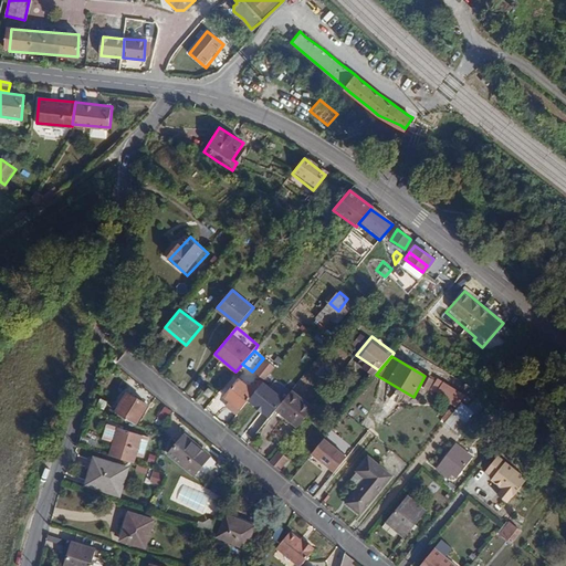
[(284,399),(263,381),(252,396),(249,400),(257,406),(255,407),(261,411),(262,410),(270,417),(276,409),(284,399)]
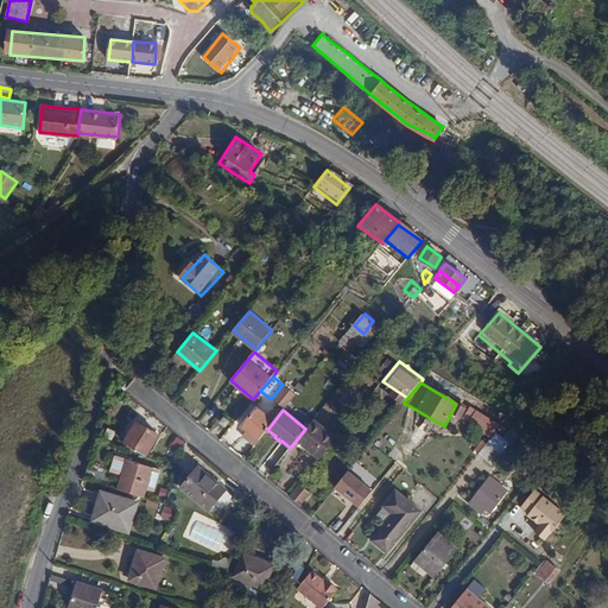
[(246,438),(254,445),(267,430),(271,425),(254,412),(242,425),(247,430),(245,432),(246,438)]
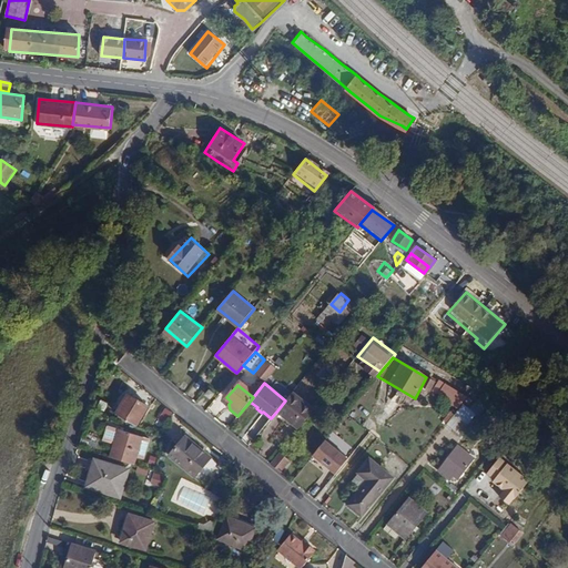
[(285,401),(277,411),(298,428),(314,409),(293,392),(285,401)]
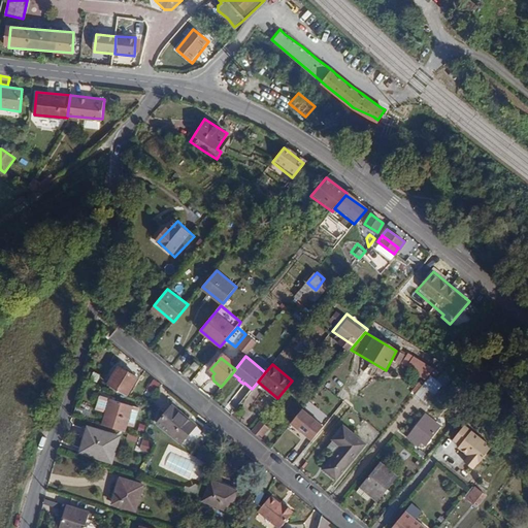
[(107,384),(125,393),(134,375),(117,366),(107,384)]
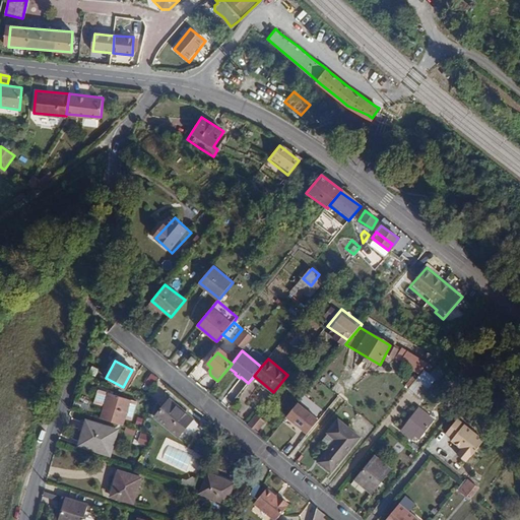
[(416,377),(408,388),(419,397),(428,386),(416,377)]
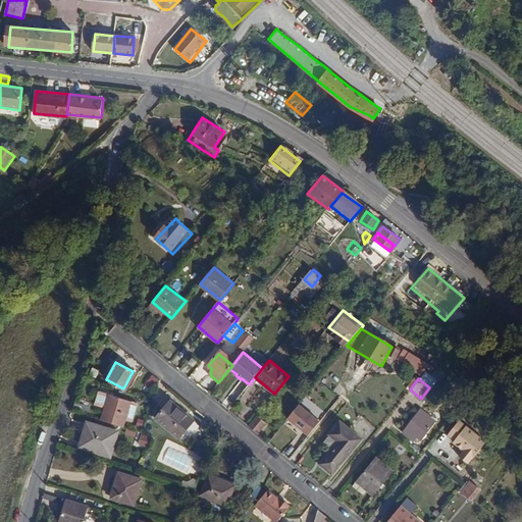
[(104,409),(100,419),(118,425),(122,426),(131,399),(109,393),(104,409)]
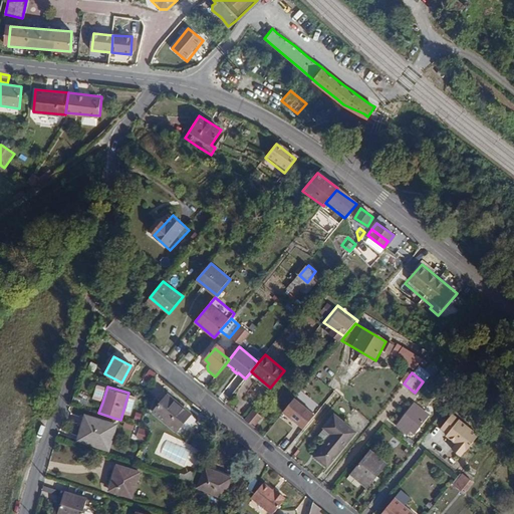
[(103,400),(103,389),(95,389),(95,400),(103,400)]
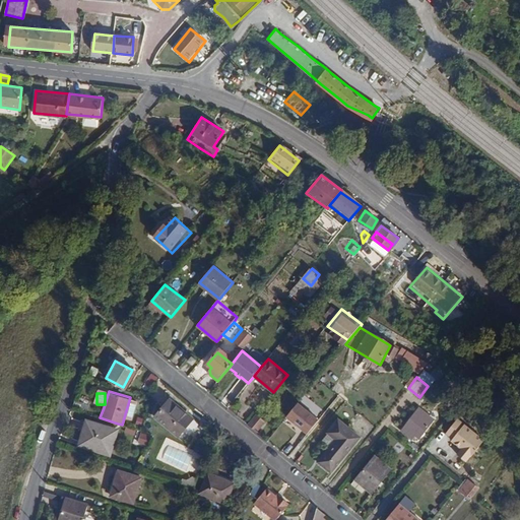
[(169,399),(154,416),(178,435),(191,417),(169,399)]
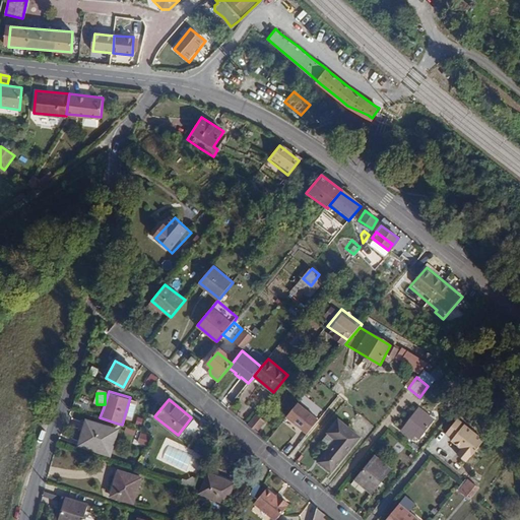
[(77,400),(73,409),(87,413),(90,404),(77,400)]
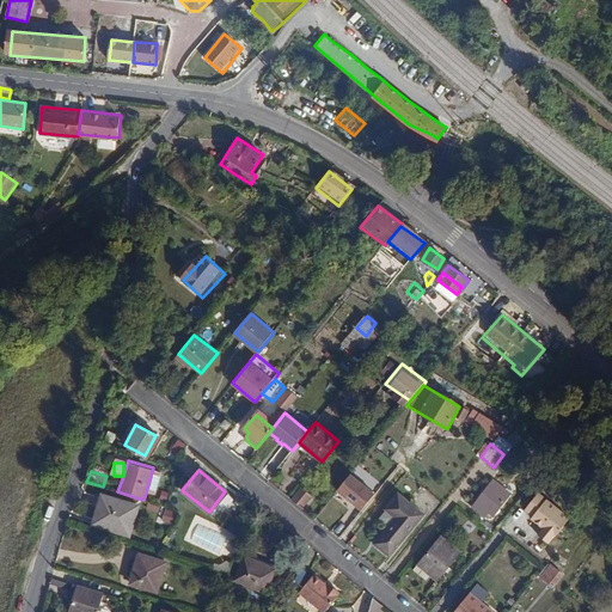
[(378,496),(353,475),(338,493),(362,513),(378,496)]
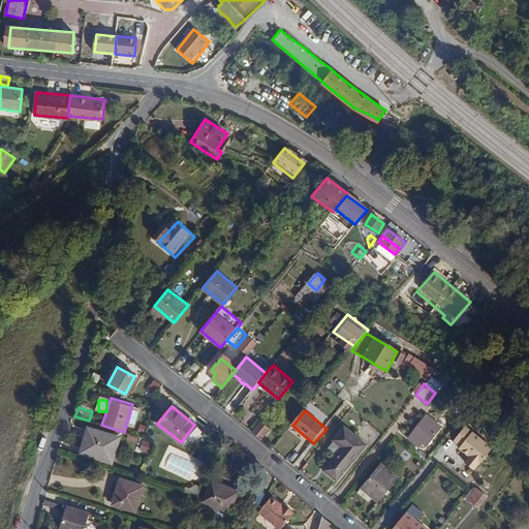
[(426,414),(408,437),(418,445),(423,441),(426,444),(440,427),(426,414)]
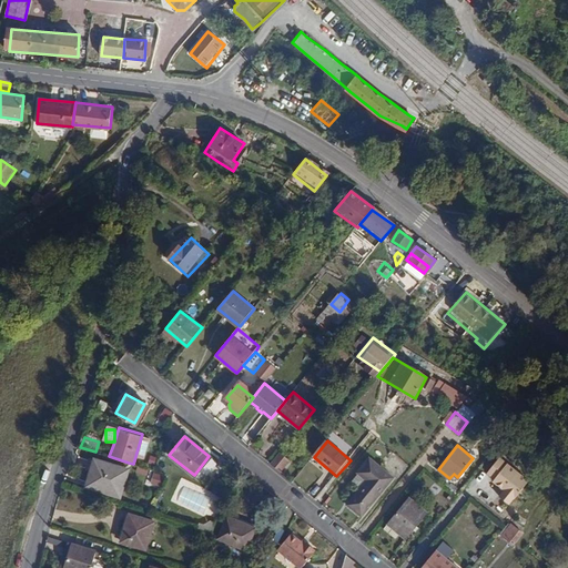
[(280,452),(270,464),(279,472),(288,459),(280,452)]
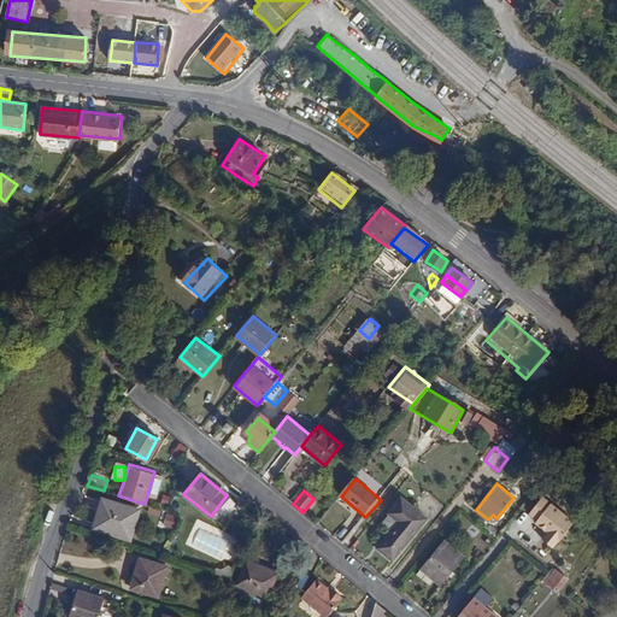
[(101,497),(93,522),(118,530),(116,535),(129,539),(139,509),(101,497)]
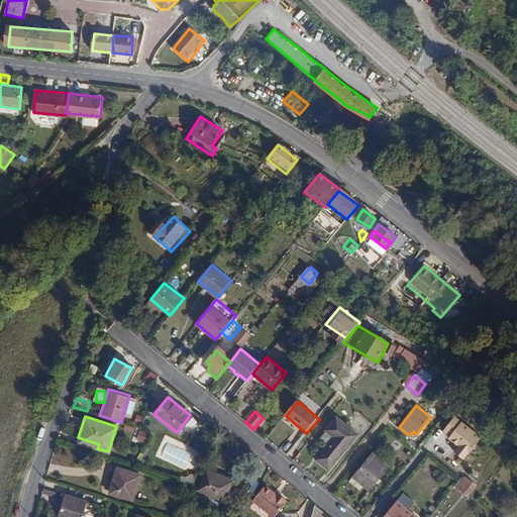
[(327,444),(315,459),(328,470),(356,435),(335,417),(325,429),(326,430),(320,438),(327,444)]
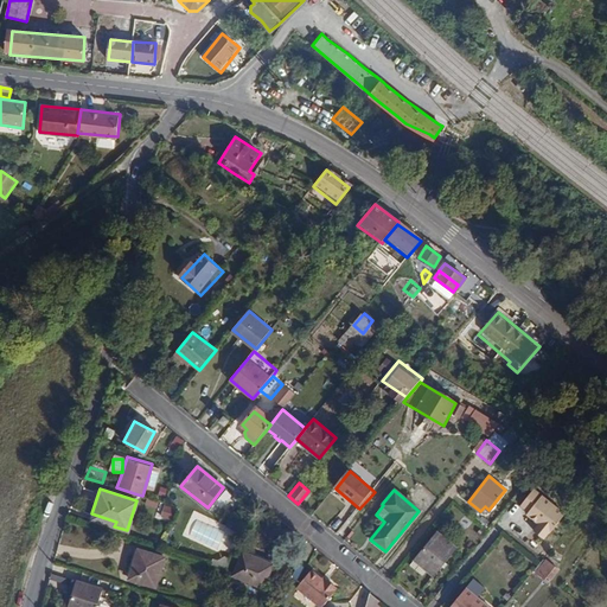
[(542,493),(526,511),(540,522),(534,529),(542,536),(548,529),(549,530),(553,526),(564,512),(542,493)]
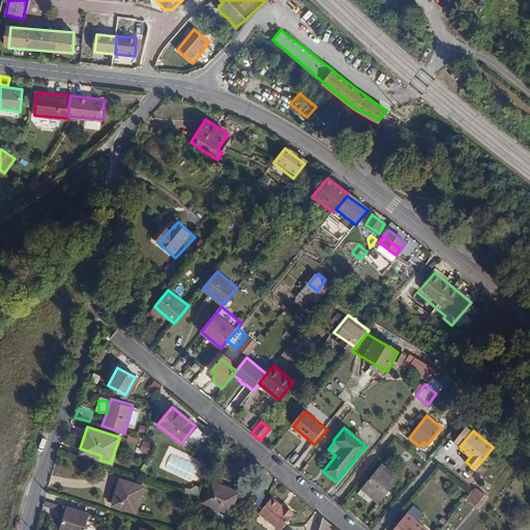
[(101,455),(80,448),(79,453),(99,460),(101,455)]
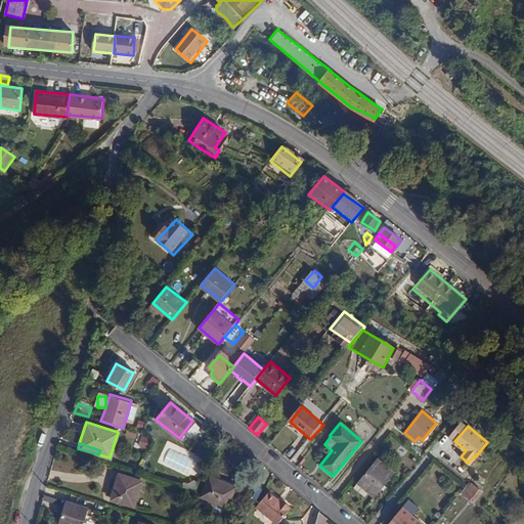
[(501,464),(512,467),(515,455),(505,452),(501,464)]
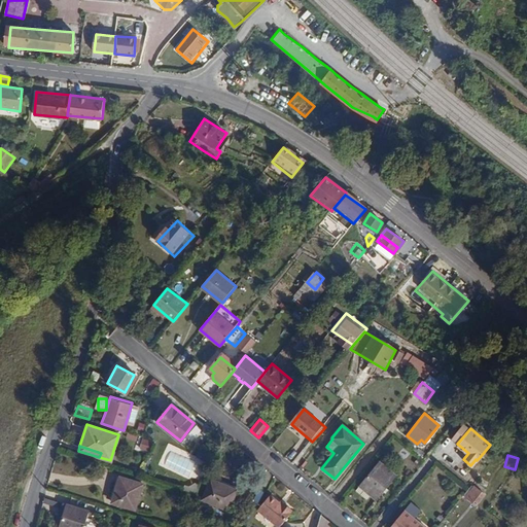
[(377,462),(358,485),(370,495),(376,500),(382,492),(386,488),(395,477),(377,462)]
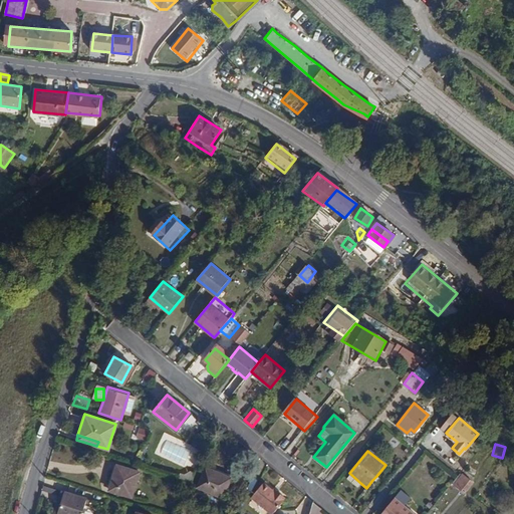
[(118,465),(109,489),(131,496),(140,473),(118,465)]
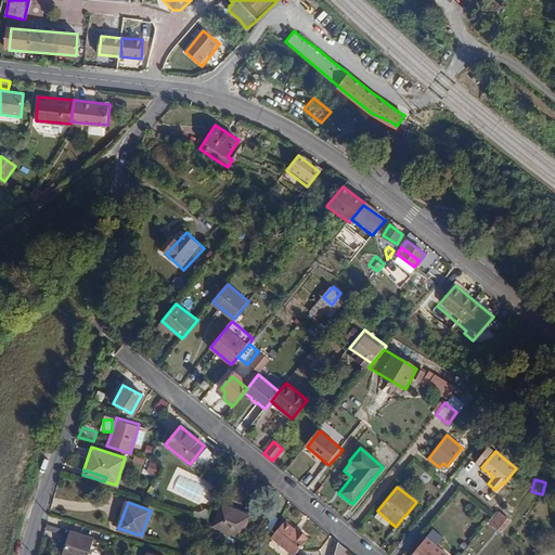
[(222,504),(213,527),(240,539),(250,517),(222,504)]
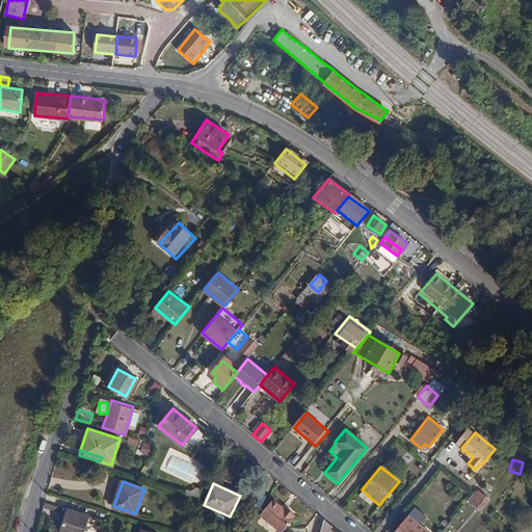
[(373,500),(362,489),(357,495),(369,505),(373,500)]
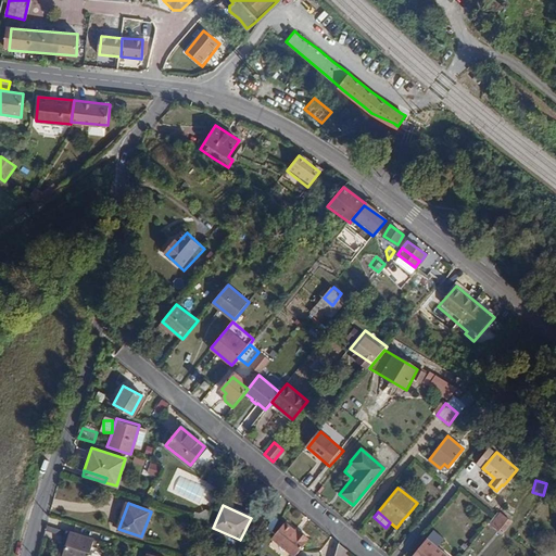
[(502,512),(492,522),(503,531),(512,520),(502,512)]
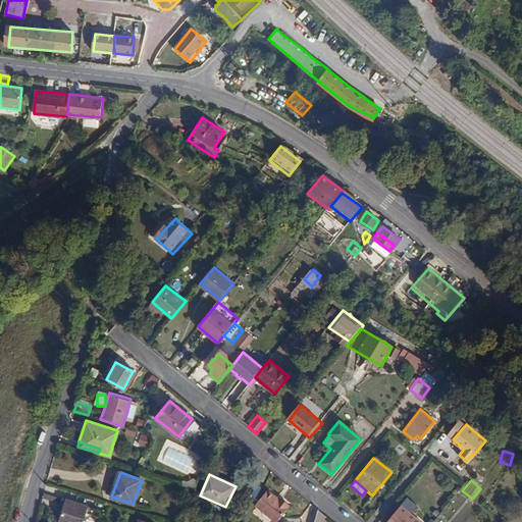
[(267,487),(256,502),(277,519),(289,506),(288,505),(289,503),(280,496),(278,498),(267,487)]
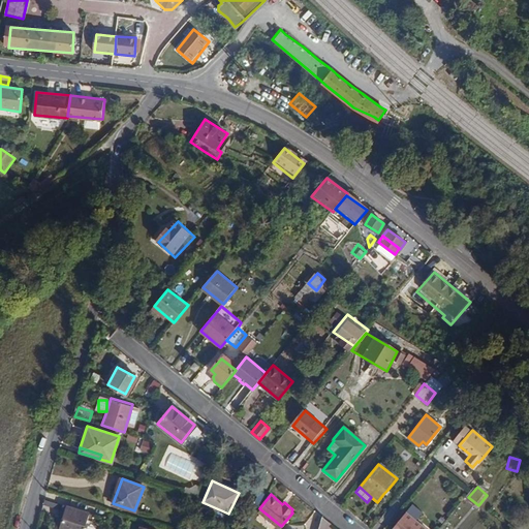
[(55,528),(79,528),(84,511),(63,505),(55,528)]
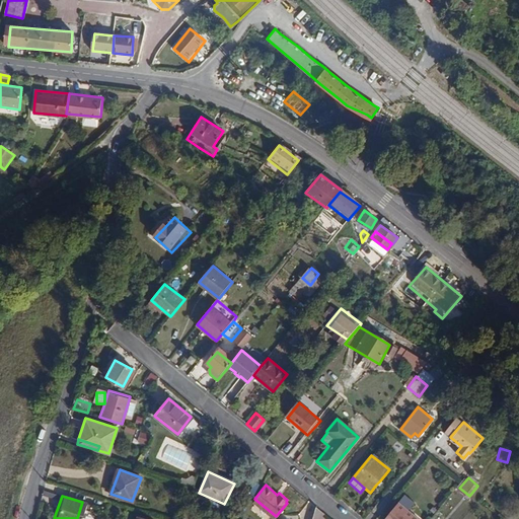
[(382,518),(418,518),(396,502),(382,518)]
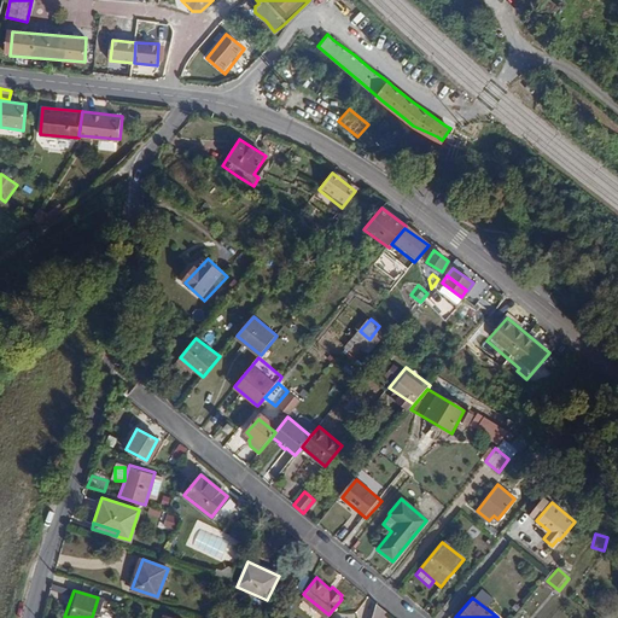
[(383,617),(386,608),(377,600),(375,602),(371,617),(383,617)]
